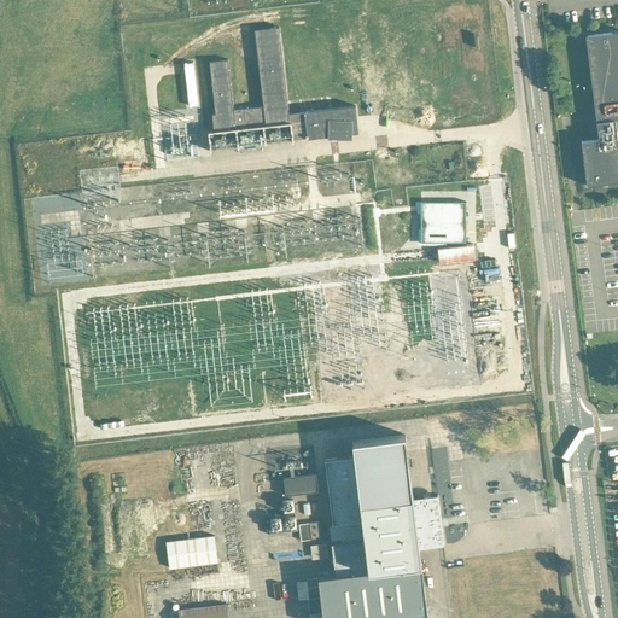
[(359,133),(356,105),(289,114),(279,27),(255,29),(264,106),(234,110),(228,59),(210,62),(216,114),(213,114),(214,130),(209,132),(210,151),(211,151),(210,132),(237,129),(263,126),(290,123),(292,141),(293,141),(293,139),(308,138),(359,133)]
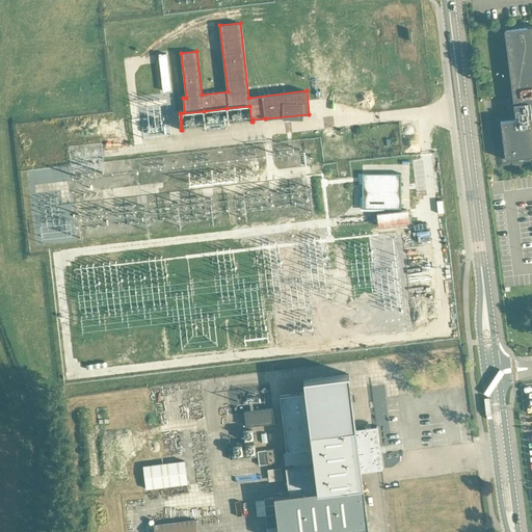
[(505,160),(531,156),(531,118),(530,104),(531,103),(531,26),(504,30),(513,105),(507,106),(508,120),(501,121),(505,160)]
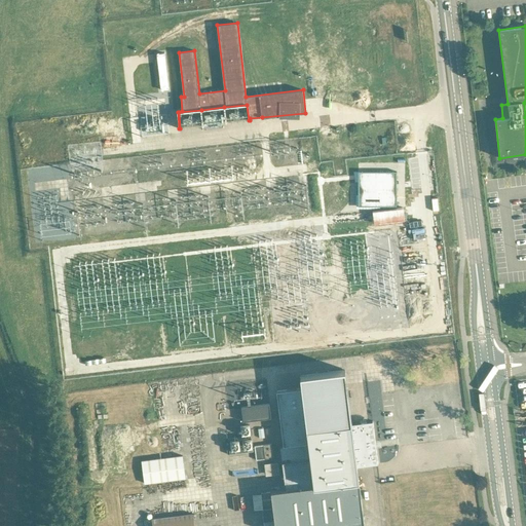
[(164,52),(157,53),(161,89),(168,89),(164,52)]
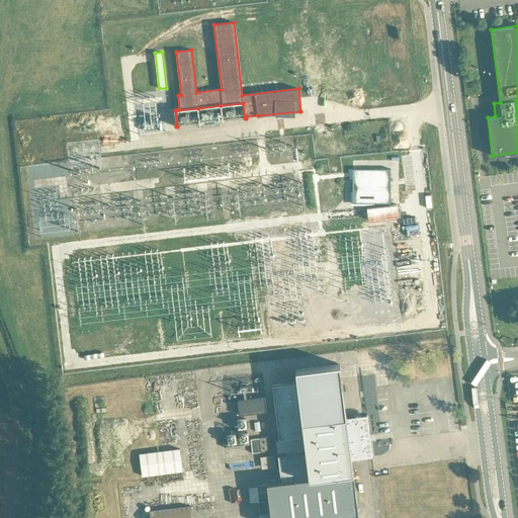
[(391,169),(353,169),(353,203),(391,203),(391,169)]
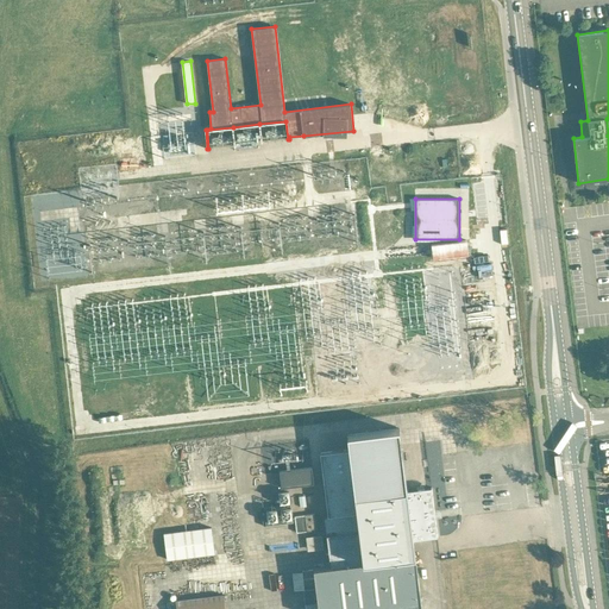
[(578,200),(573,202),(581,213),(585,209),(578,200)]
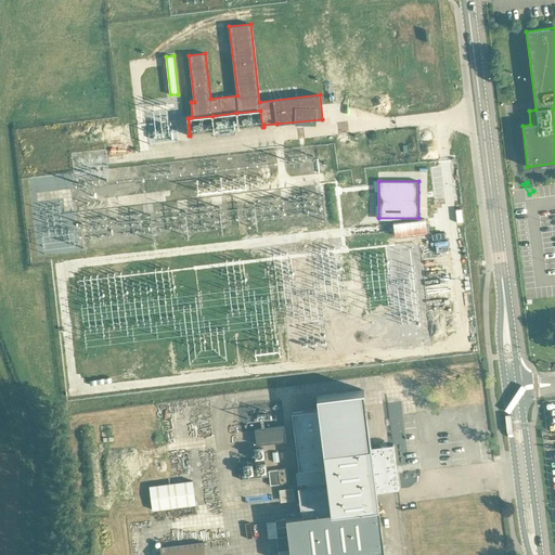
[(366,554),(384,553),(378,507),(376,492),(399,489),(394,444),(371,447),(364,390),(318,397),(319,410),(292,413),(299,470),(296,470),(297,487),(298,487),(301,516),(286,518),(288,536),(276,537),(279,550),(279,554),(366,554)]
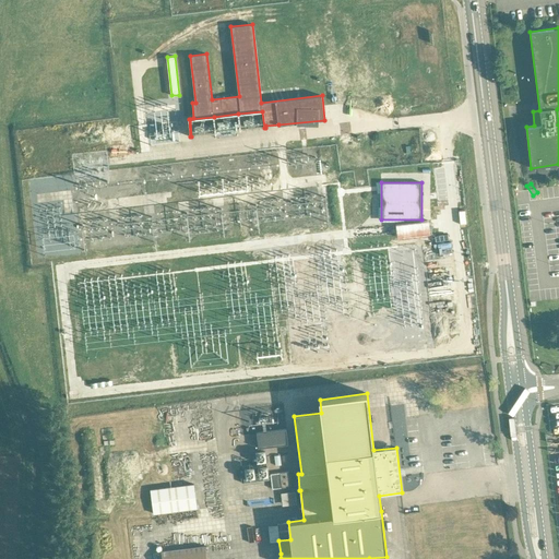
[(288,444),(286,429),(257,432),(259,448),(288,444)]
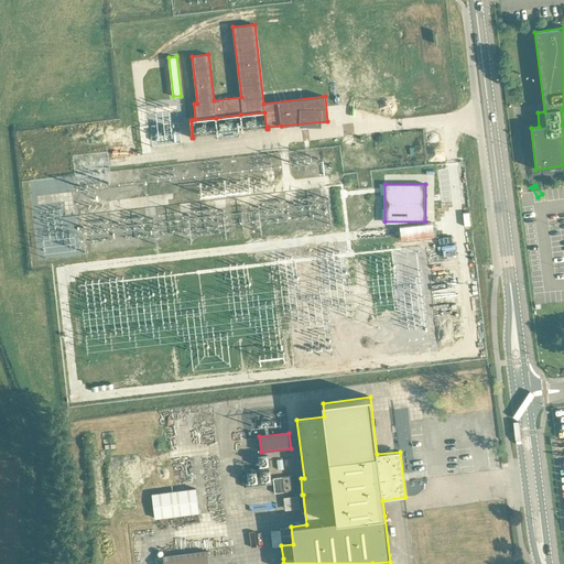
[(269,466),(268,456),(258,457),(259,467),(269,466)]
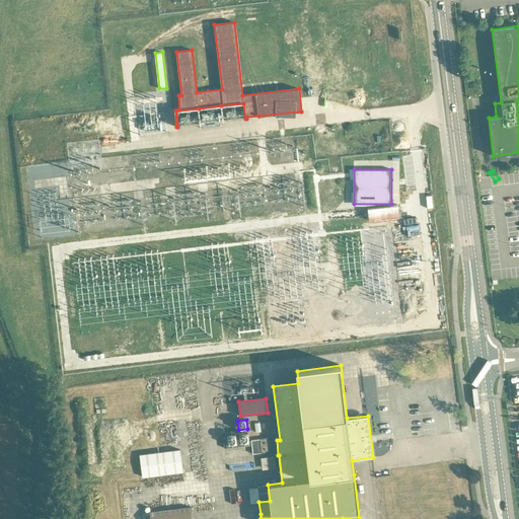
[(251,440),(252,454),(270,452),(269,438),(251,440)]
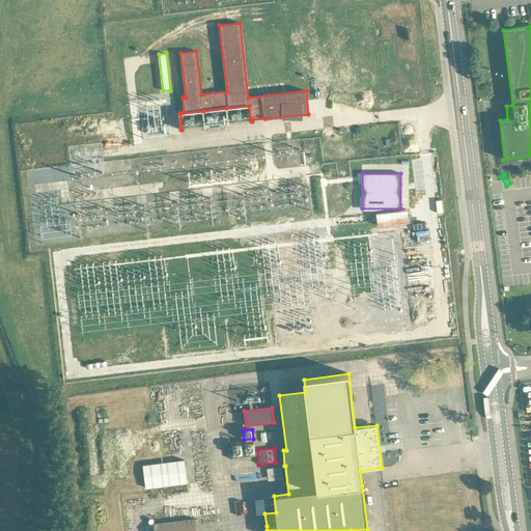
[(184,460),(142,466),(145,488),(187,482),(184,460)]
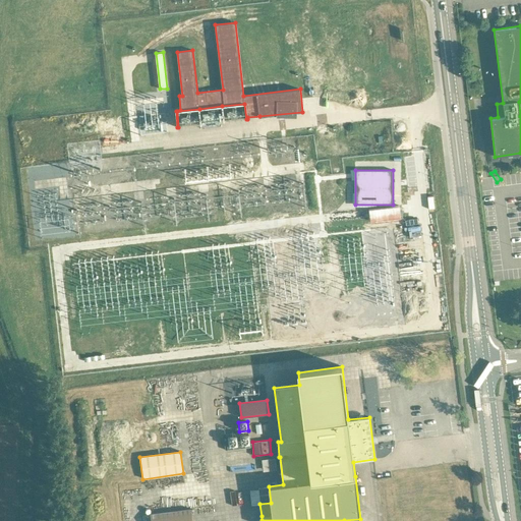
[(172,478),(172,489),(182,488),(182,477),(172,478)]
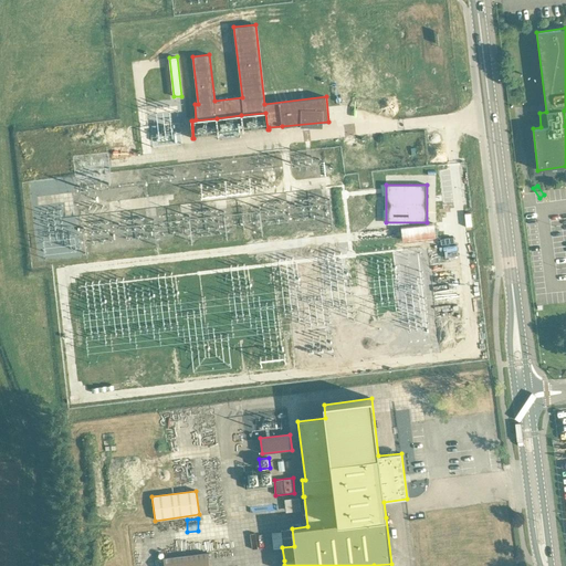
[(293,544),(291,530),(281,531),(283,545),(293,544)]
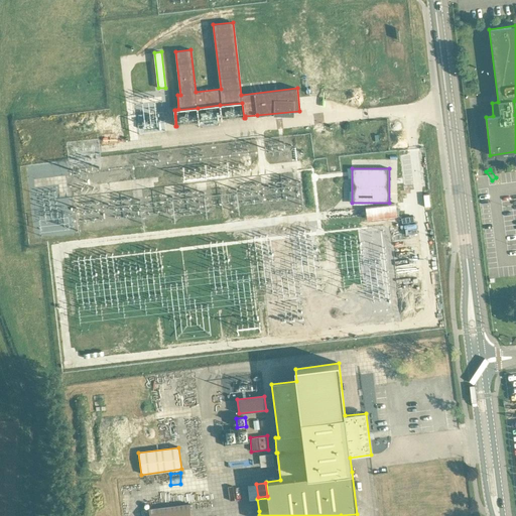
[(149,509),(149,515),(190,515),(189,504),(149,509)]
